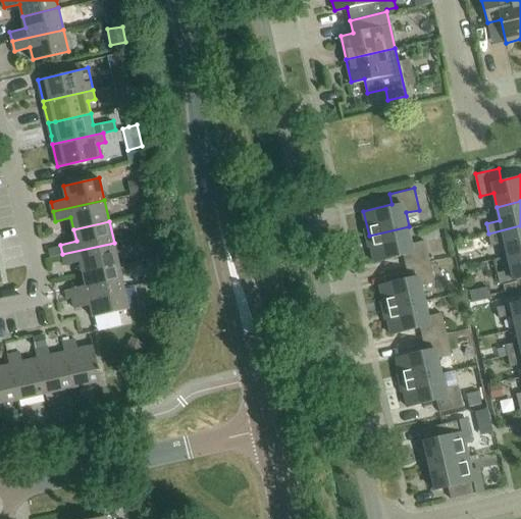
[(508,255),(520,251),(520,225),(488,234),(491,245),(505,242),(508,255)]
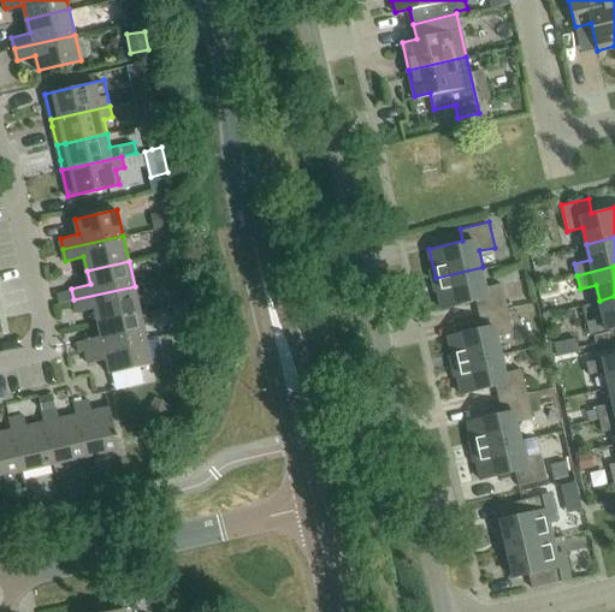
[(488,286),(483,267),(436,278),(442,307),(475,299),(479,313),(508,307),(502,283),(488,286)]
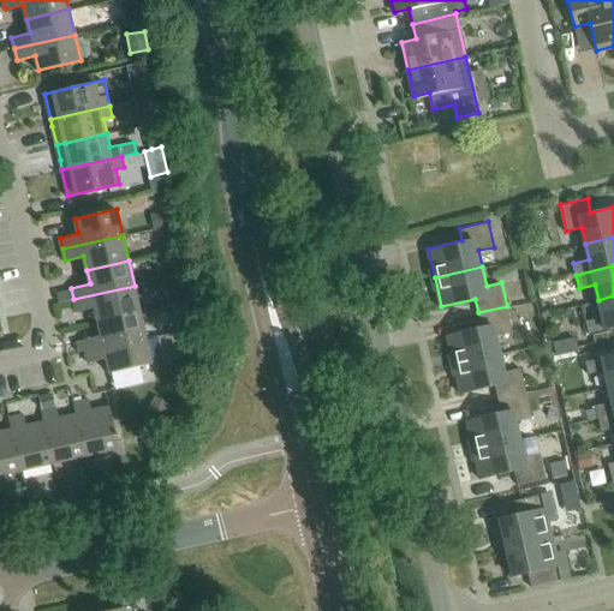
[(141,311),(135,286),(73,299),(77,311),(95,306),(99,321),(141,311)]
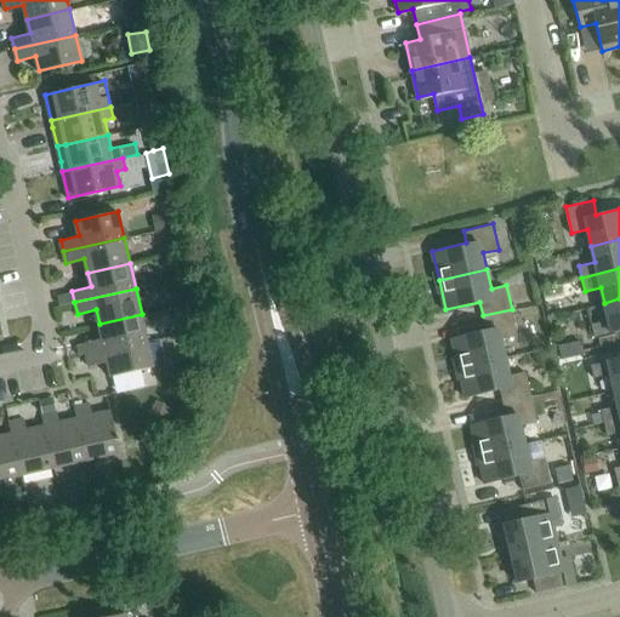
[(619,298),(604,303),(608,320),(592,324),(595,335),(619,329),(619,298)]
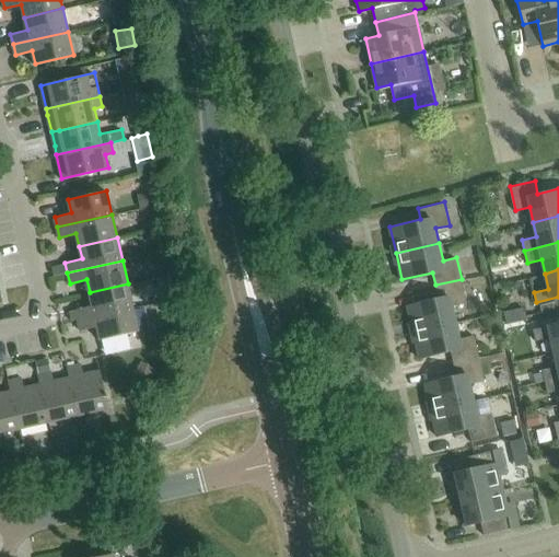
[(414,331),(456,321),(453,306),(467,303),(462,279),(435,285),(439,298),(407,305),(414,331)]
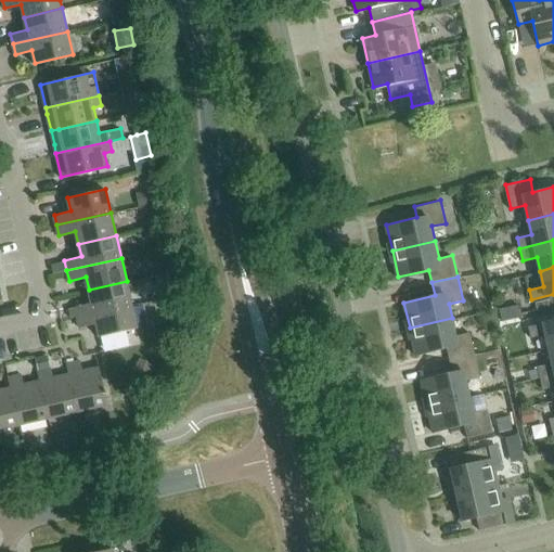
[(131,304),(127,281),(89,290),(91,302),(75,306),(77,316),(131,304)]
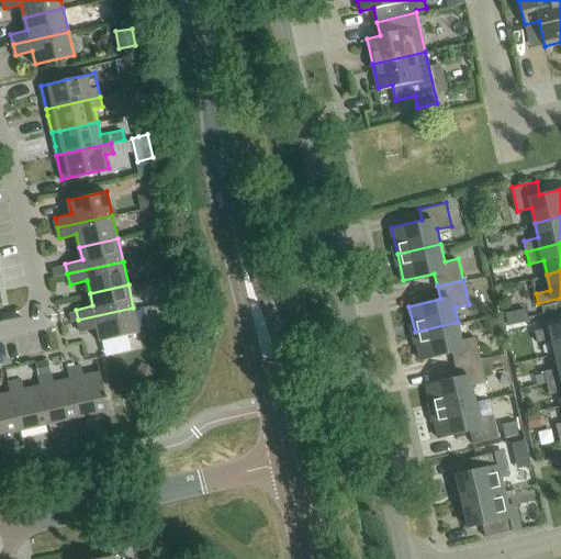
[(138,331),(133,308),(78,320),(80,331),(98,326),(100,339),(138,331)]
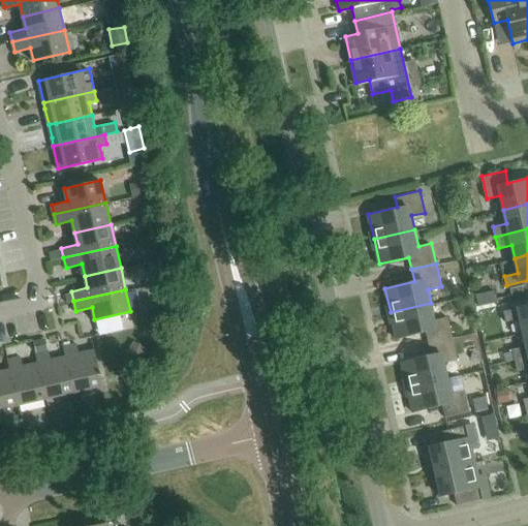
[(435,319),(431,303),(391,312),(396,337),(426,331),(428,343),(453,337),(448,316),(435,319)]
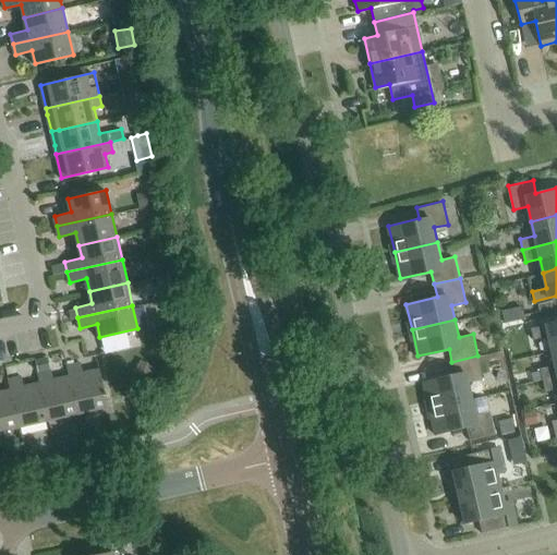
[(552,349),(556,348),(556,321),(531,327),(534,339),(548,335),(552,349)]
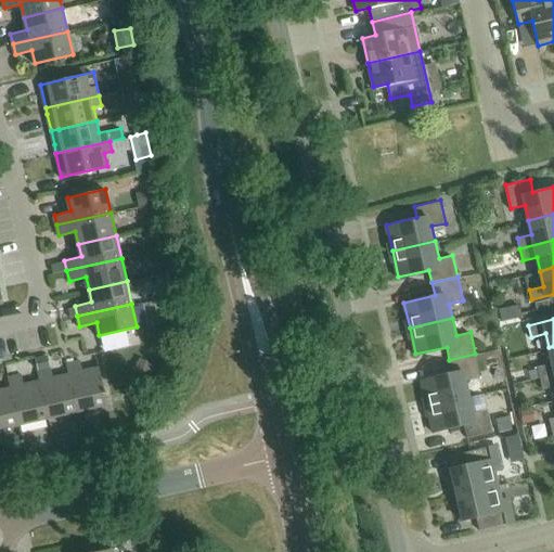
[(540,376),(553,372),(553,346),(549,347),(552,361),(537,366),(540,376)]
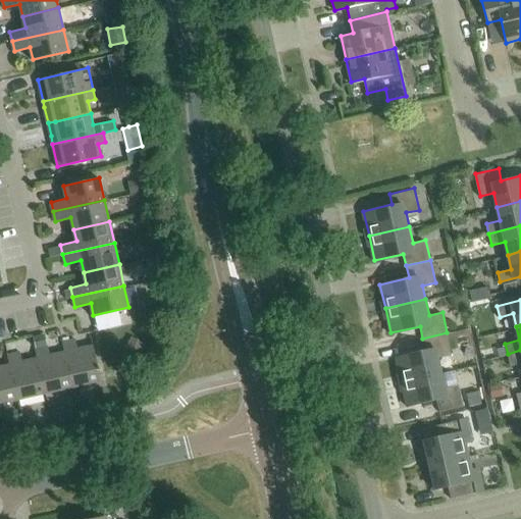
[(402,381),(443,372),(438,357),(452,354),(447,332),(422,339),(425,351),(397,357),(402,381)]
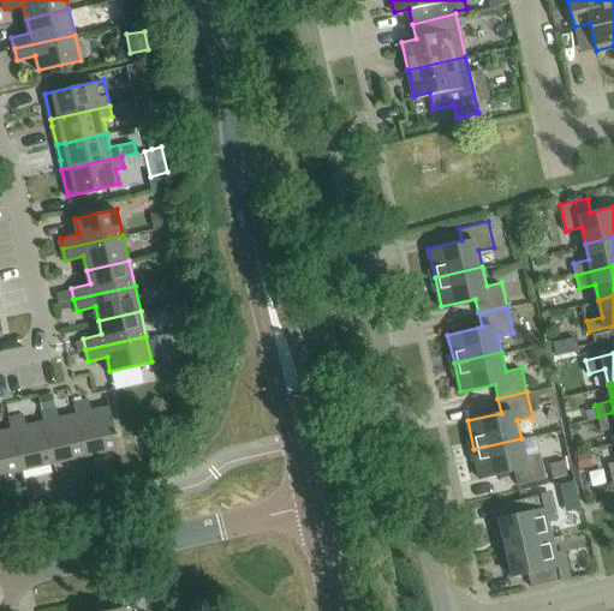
[(77,412),(87,454),(119,447),(109,405),(91,408),(89,397),(73,401),(76,412),(77,412)]
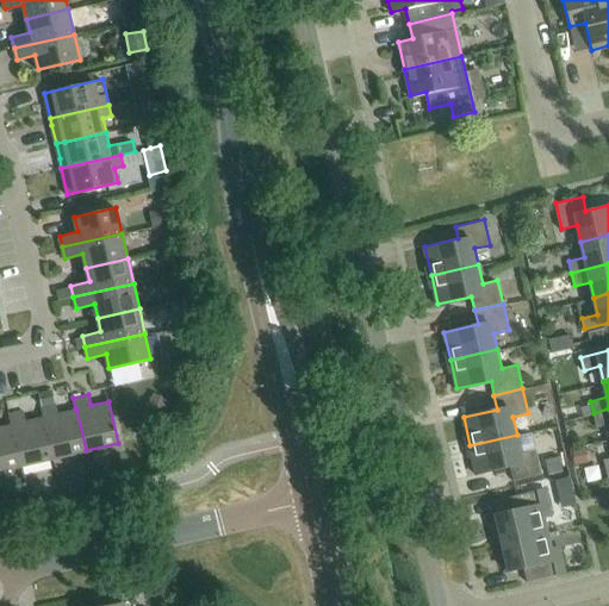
[(54,458),(86,450),(76,408),(75,408),(58,413),(56,401),(41,405),(43,417),(44,416),(54,458)]
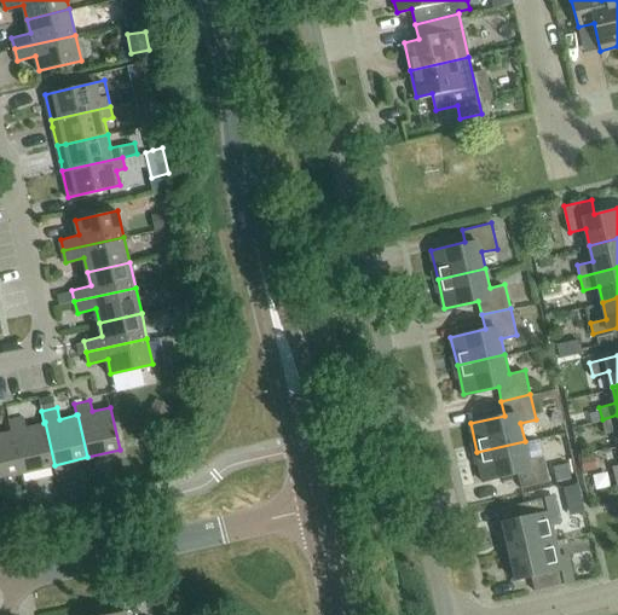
[(21,473),(55,465),(45,422),(44,423),(27,427),(24,415),(9,418),(11,430),(21,473)]
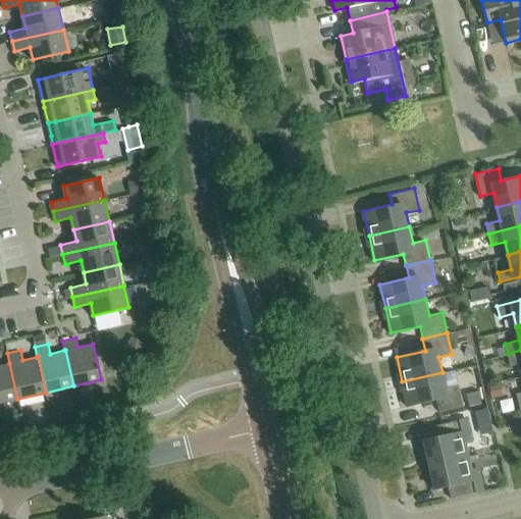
[(520,350),(508,354),(510,364),(520,361),(520,350)]
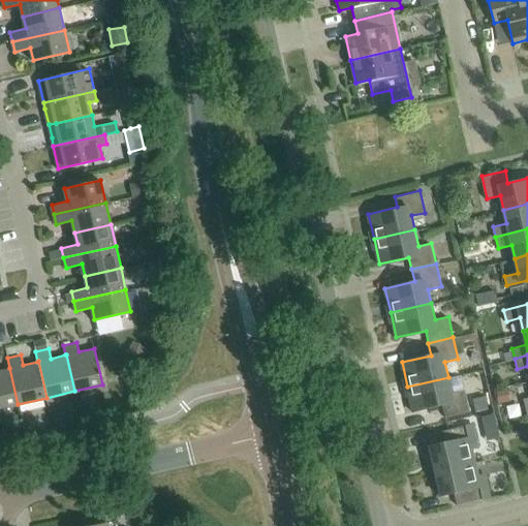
[(0,407),(18,404),(9,368),(0,369),(0,407)]
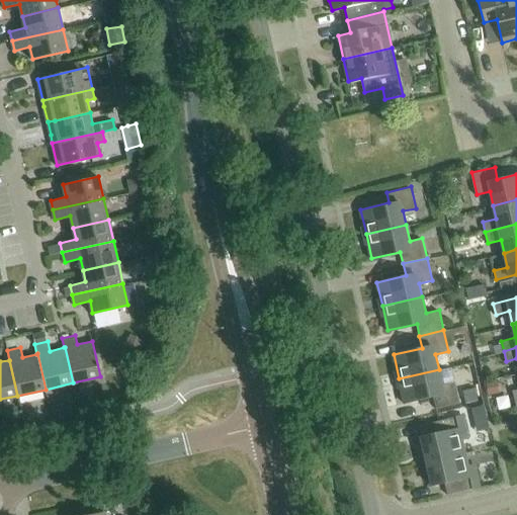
[(442,384),(439,369),(399,378),(403,395),(405,402),(433,396),(436,408),(460,402),(455,381),(442,384)]
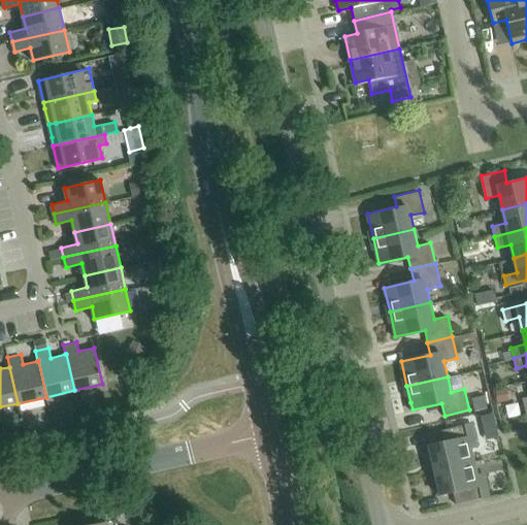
[(434,469),(474,460),(470,446),(478,445),(472,423),(439,430),(441,443),(429,445),(434,469)]
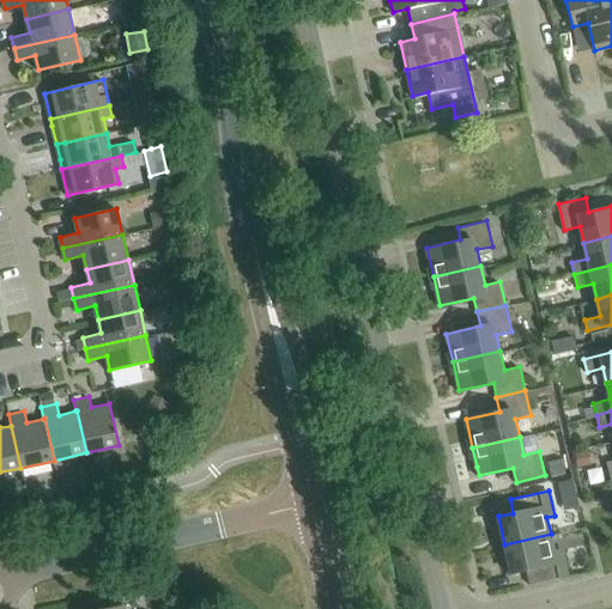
[(553,549),(551,534),(504,544),(511,573),(526,570),(529,583),(568,574),(562,548),(553,549)]
